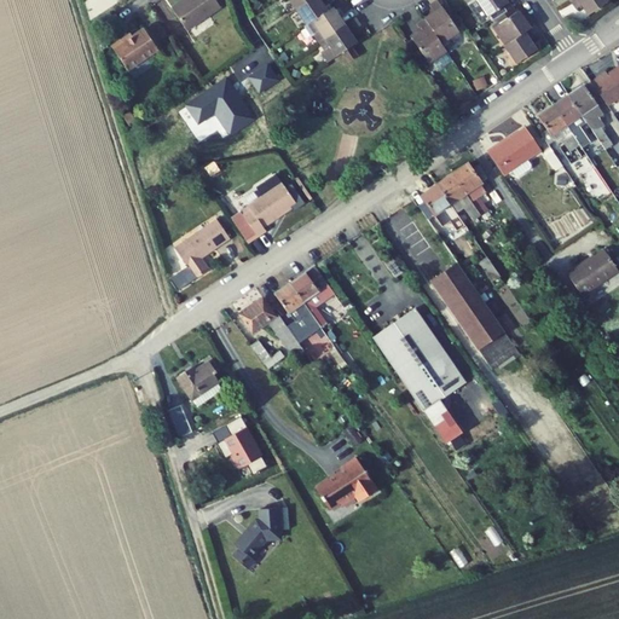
[(104,0),(98,0),(94,3),(102,12),(109,7),(104,0)]
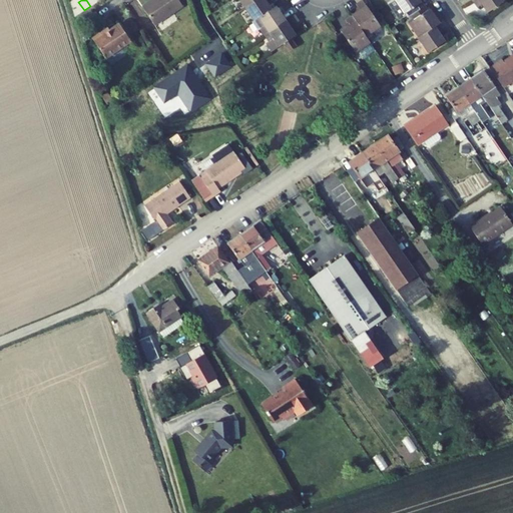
[(151,0),(142,6),(144,9),(157,0),(151,0)]
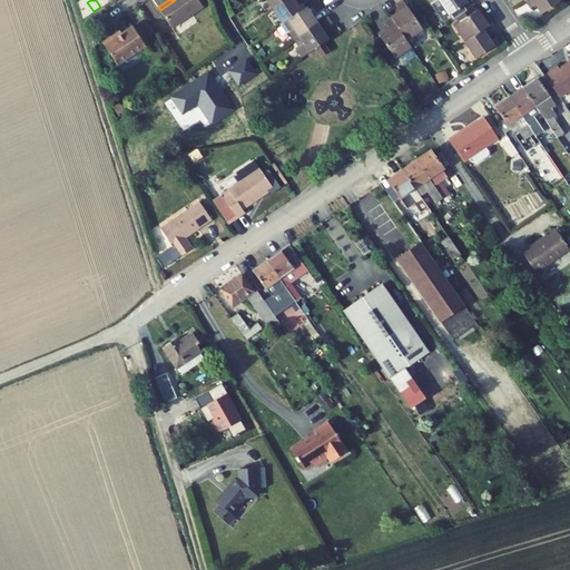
[(175,0),(160,10),(173,28),(203,7),(198,0),(175,0)]
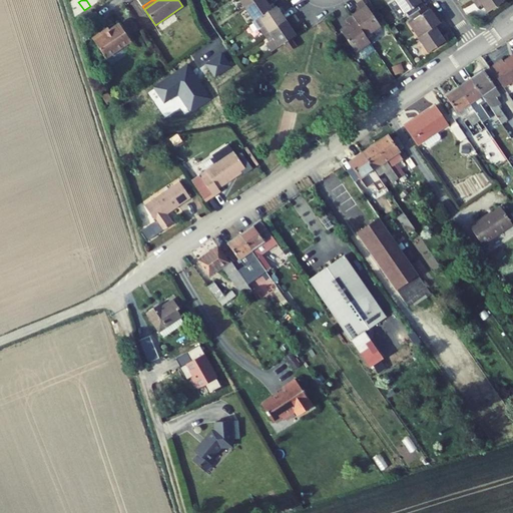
[(213,9),(217,4),(212,0),(208,5),(213,9)]
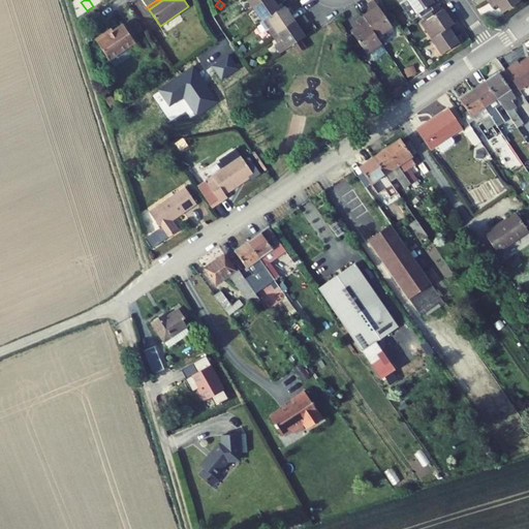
[(280,9),(273,0),(265,0),(253,8),(262,21),(280,9)]
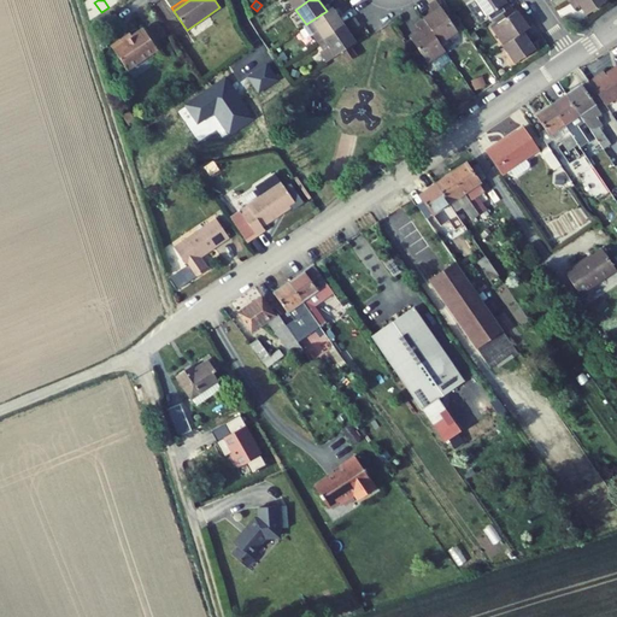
[(423,19),(440,43),(458,31),(436,0),(434,0),(428,5),(433,12),(423,19)]
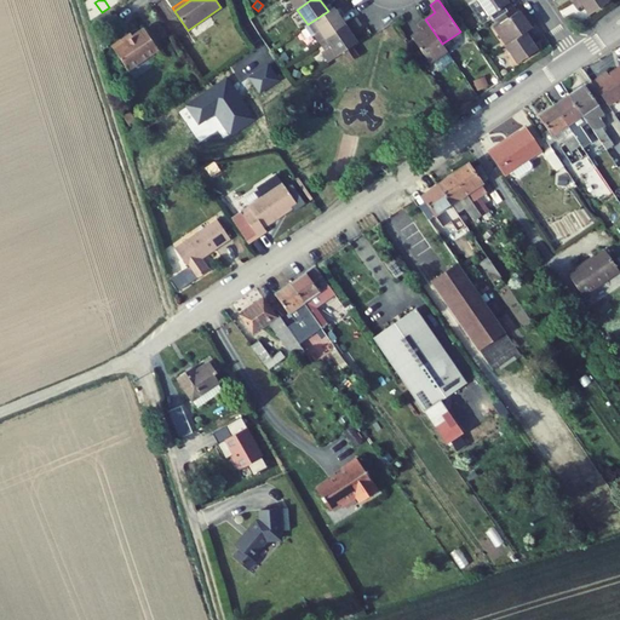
[(475,0),(470,4),(482,21),(491,16),(493,21),(497,18),(512,9),(509,3),(510,3),(507,0),(475,0)]
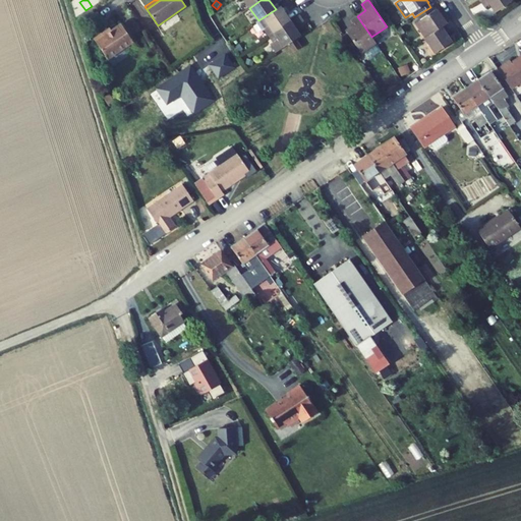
[(480,0),(480,1),(485,7),(490,4),(496,12),(513,0),(480,0)]
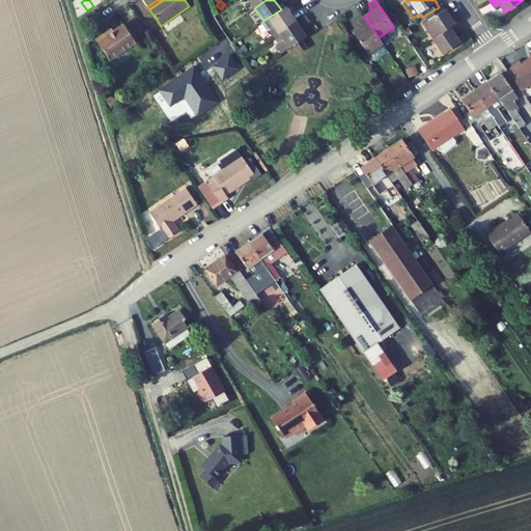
[(270,30),(274,36),(296,22),(285,6),(281,9),(263,21),(261,23),(268,31),(270,30)]
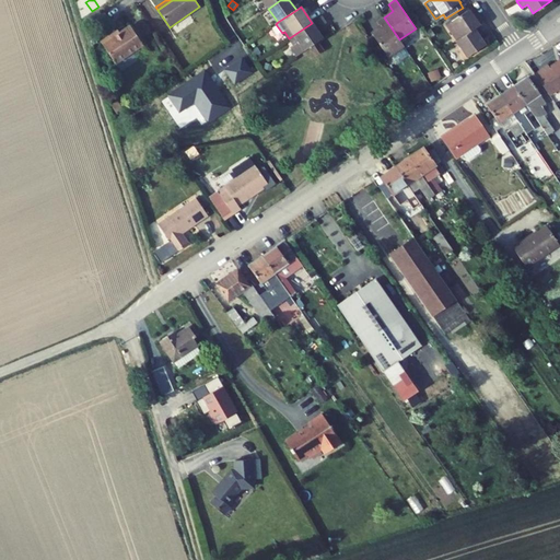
[(480,25),(469,10),(466,12),(463,7),(463,8),(448,16),(451,20),(452,22),(446,25),(457,42),(475,30),(480,25)]
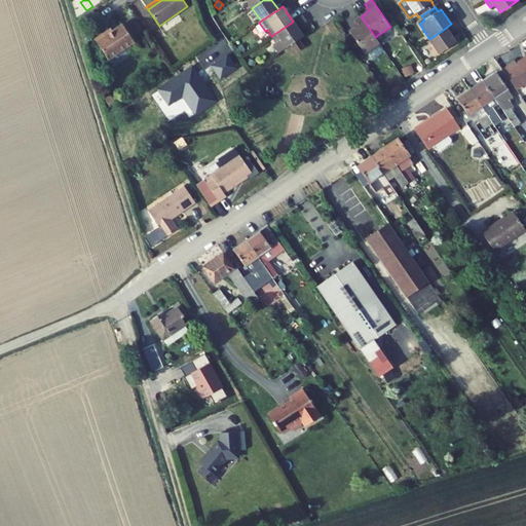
[(306,22),(302,15),(293,22),(271,36),(275,42),(273,44),(279,52),(291,45),(303,37),(297,28),(306,22)]
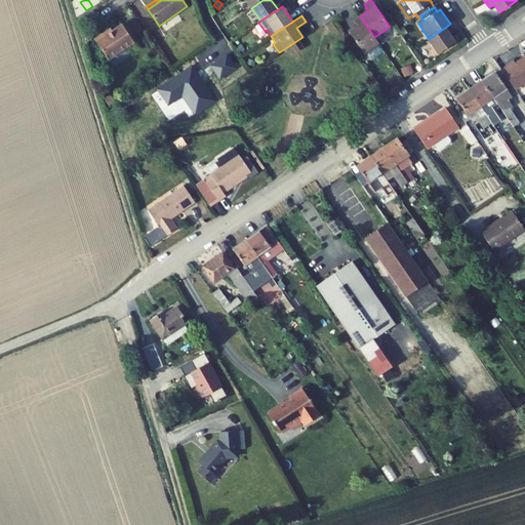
[(370,59),(384,50),(374,37),(360,16),(354,21),(358,27),(350,33),(353,37),(362,51),(363,52),(365,51),(370,59)]
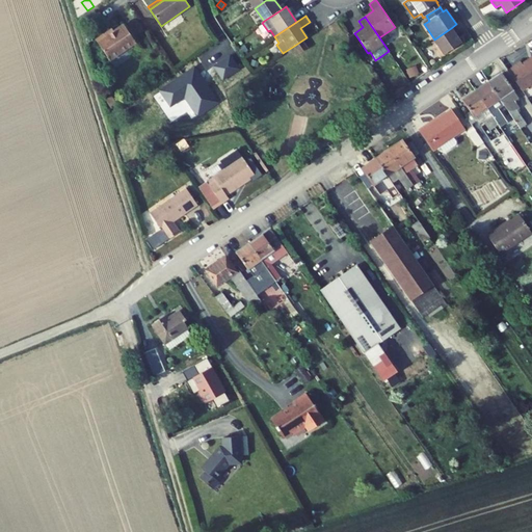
[(135,42),(124,25),(108,35),(107,33),(97,41),(109,60),(135,42)]
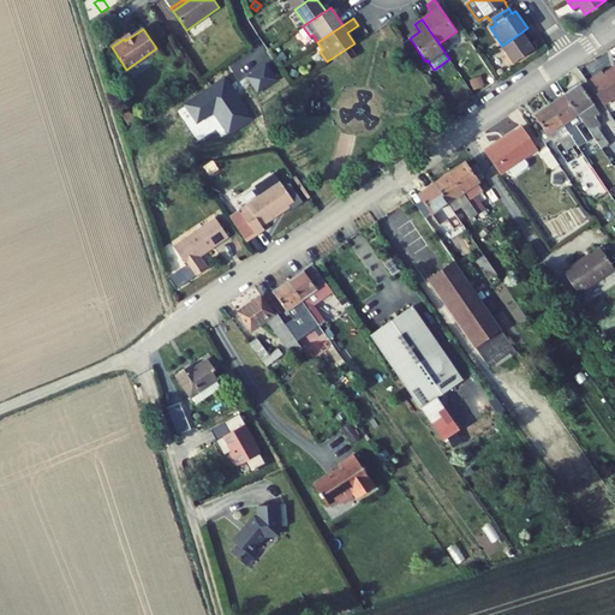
[(533,49),(521,33),(502,46),(514,63),(533,49)]
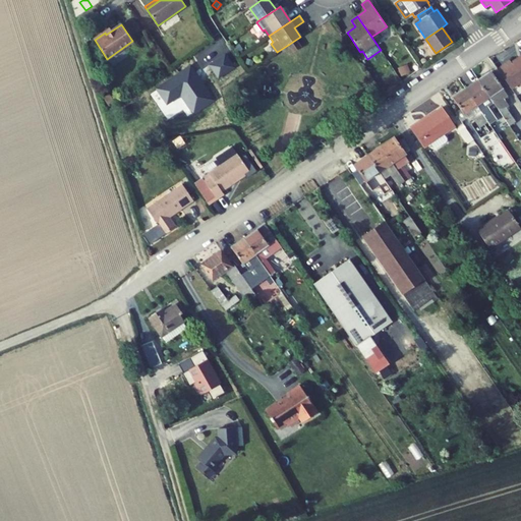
[(355,54),(359,51),(350,37),(345,40),(355,54)]
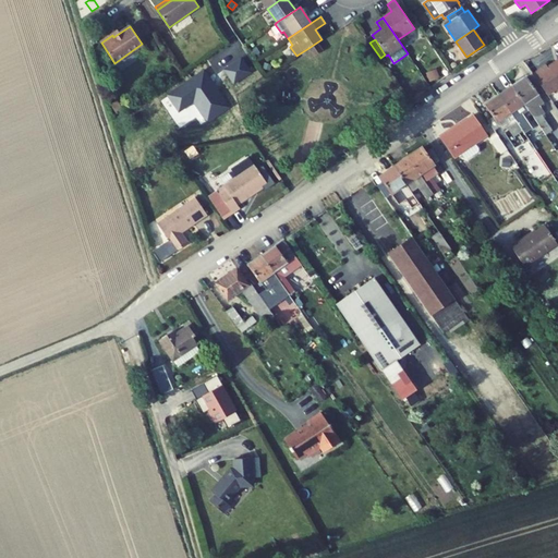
[(314,57),(323,50),(317,43),(308,48),(314,57)]
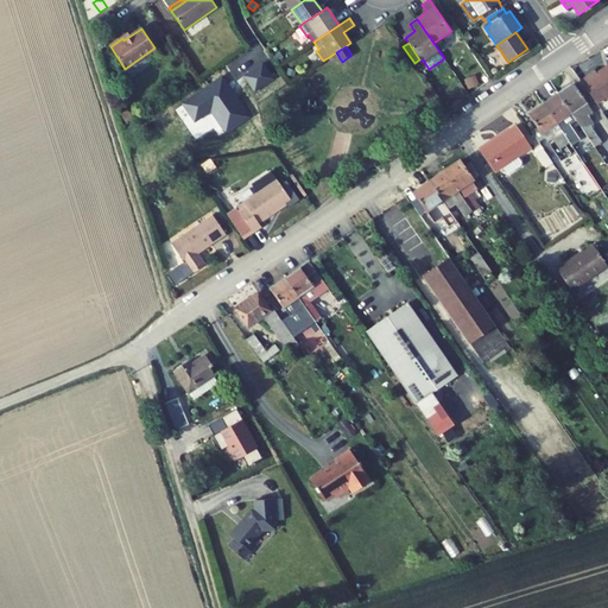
[(415,63),(403,46),(413,64),(415,63)]
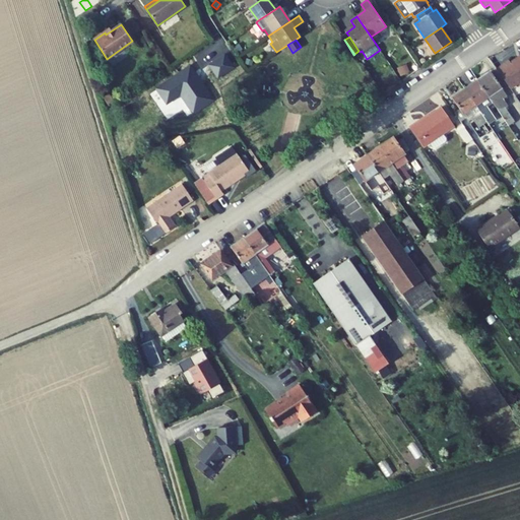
[(519,55),(511,63),(509,60),(497,69),(511,88),(519,81),(519,55)]
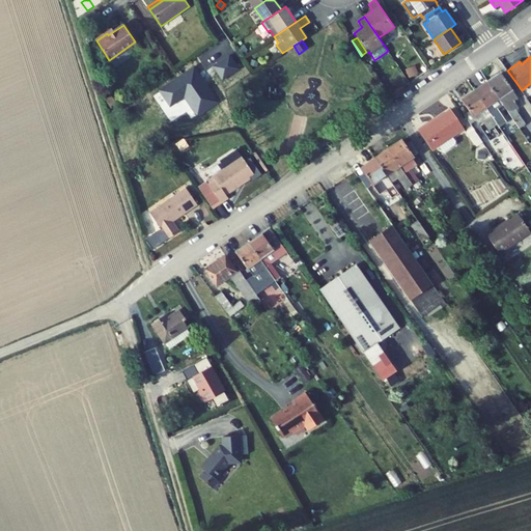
[(518,98),(501,73),(488,82),(504,105),(519,128),(525,123),(515,110),(519,108),(513,101),(518,98)]
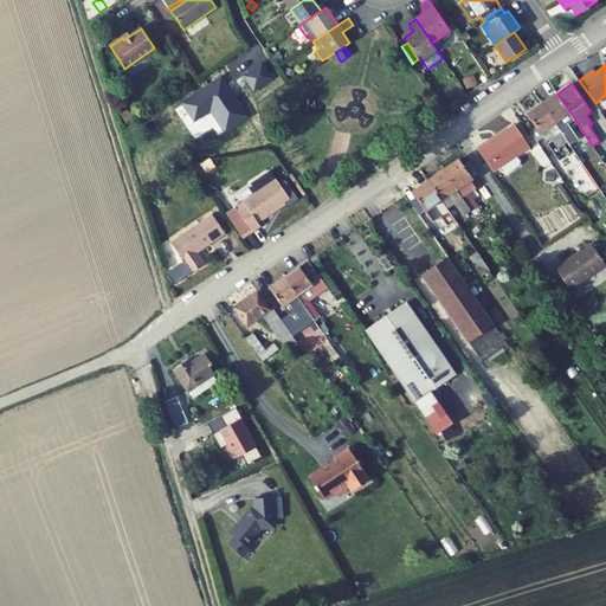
[(575,120),(558,94),(542,103),(566,139),(572,134),(566,126),(575,120)]
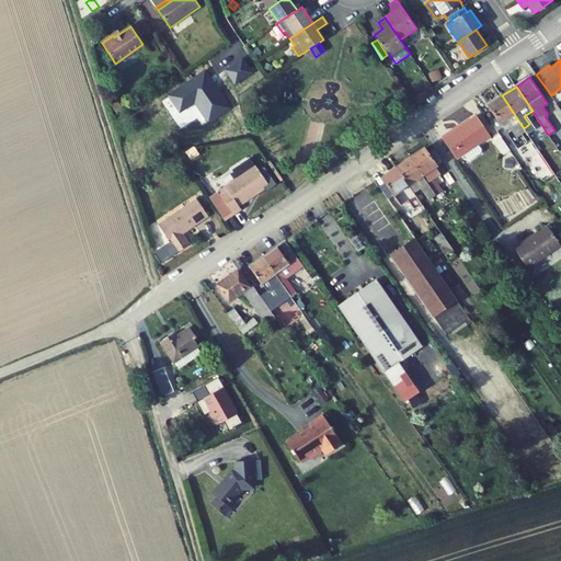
[(524,128),(502,95),(488,105),(496,117),(491,122),(506,144),(512,139),(506,130),(510,128),(530,158),(535,155),(550,178),(556,174),(524,128)]
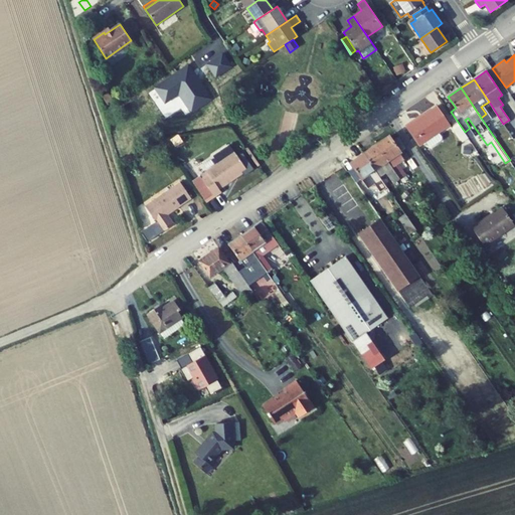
[(108,106),(114,101),(109,93),(102,97),(108,106)]
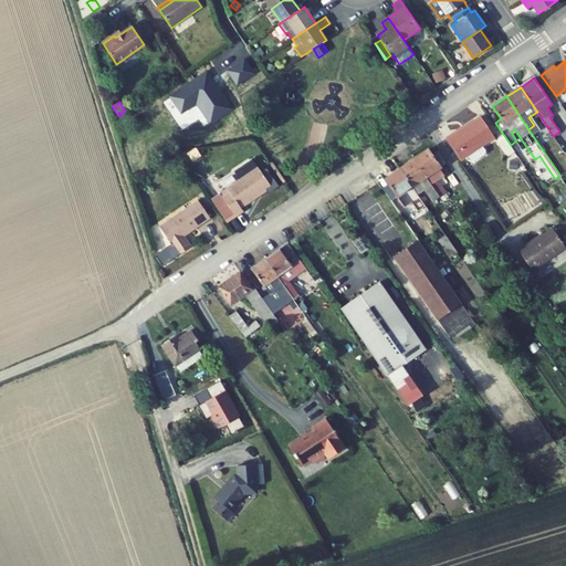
[(494,137),(481,116),(454,135),(453,134),(446,138),(461,160),(468,156),(482,146),(494,137)]
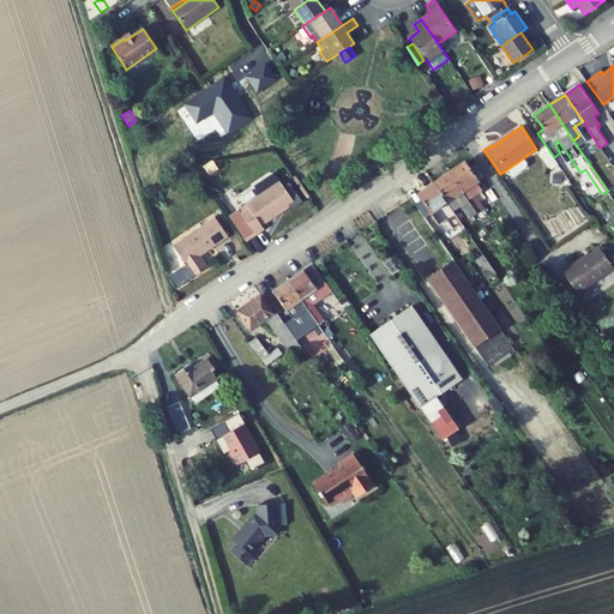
[(555,161),(546,148),(539,151),(548,166),(555,161)]
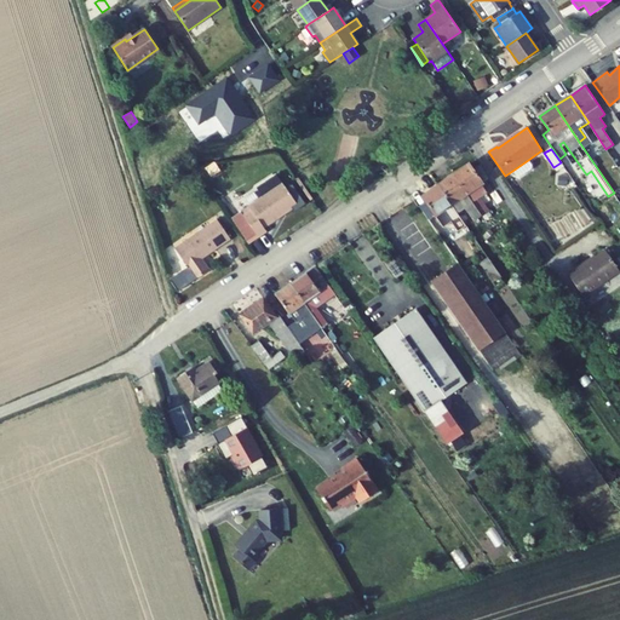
[(530,165),(528,160),(512,171),(516,176),(520,177),(530,170),(530,165)]
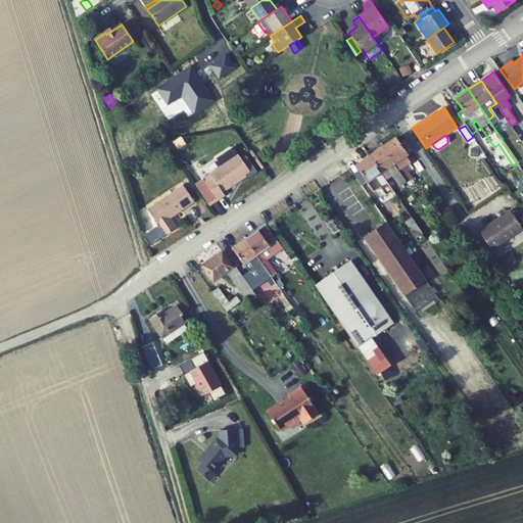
[(172,142),(178,151),(186,145),(180,137),(172,142)]
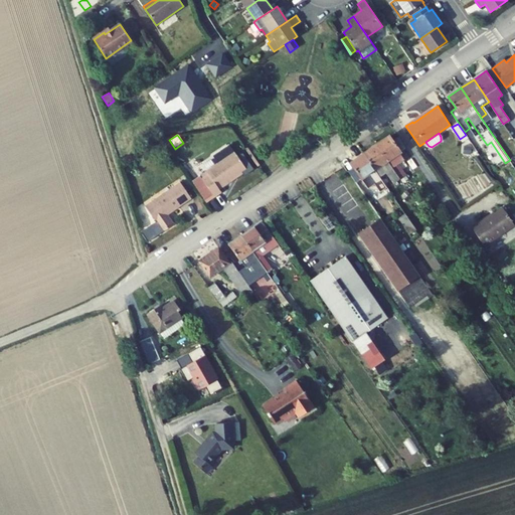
[(398,137),(393,141),(390,136),(376,146),(399,179),(406,175),(398,164),(404,160),(399,153),(406,148),(398,137)]
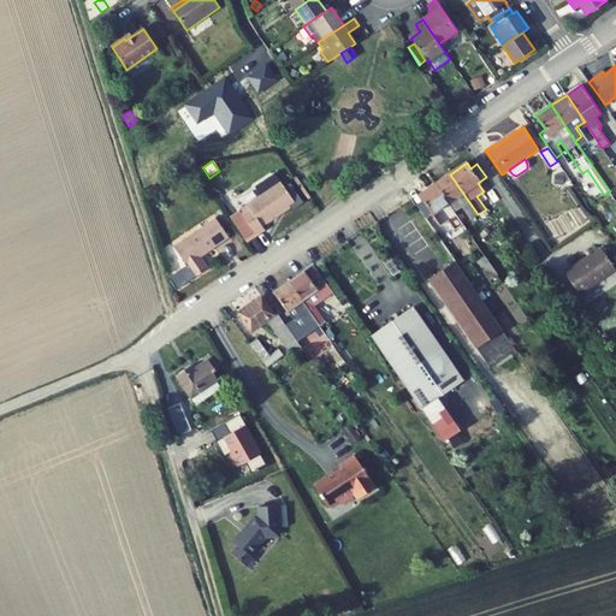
[(185,176),(191,184),(201,178),(195,170),(185,176)]
